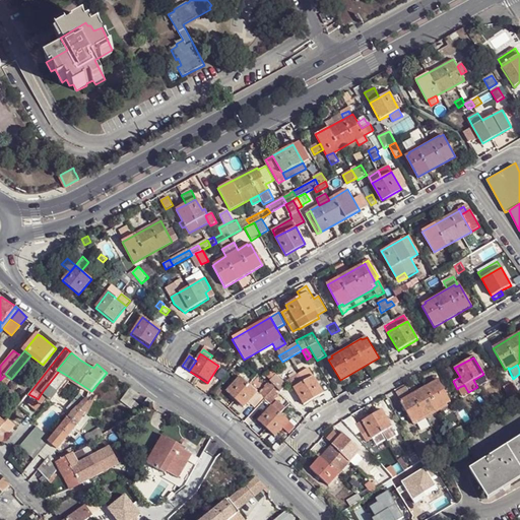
[(288,379),(304,404),(323,394),(308,368),(288,379)]
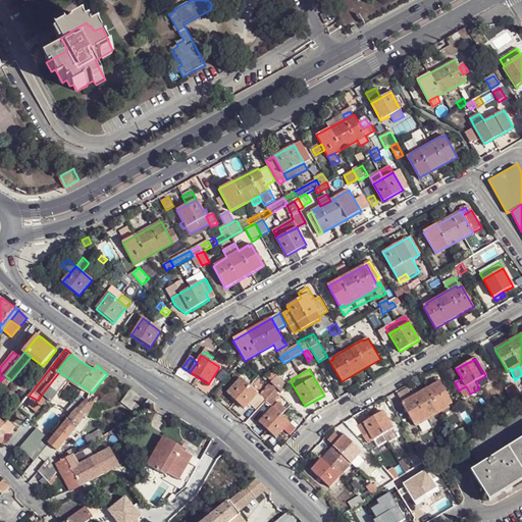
[(177,376),(184,380),(186,375),(180,371),(177,376)]
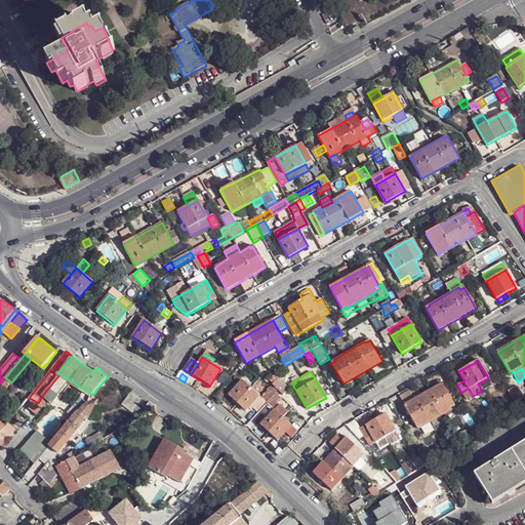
[(53,402),(70,380),(59,374),(43,395),(48,399),(53,402)]
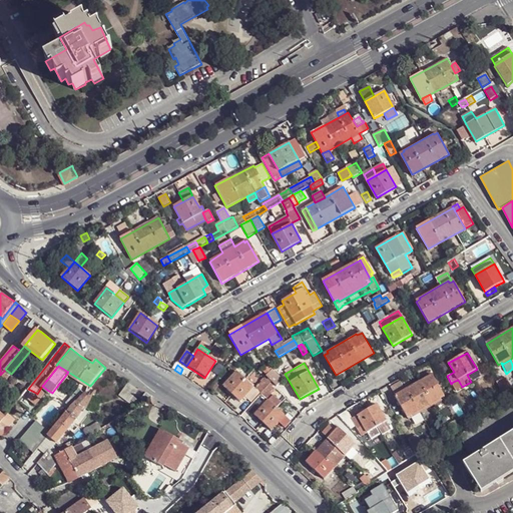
[(5,370),(1,374),(7,379),(11,374),(5,369),(5,370)]
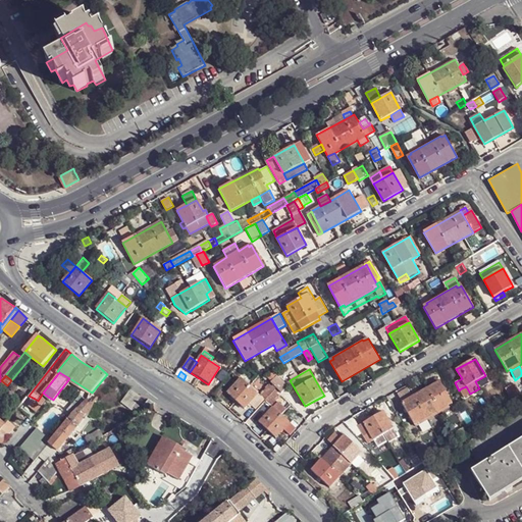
[(277,375),(271,382),(282,394),(289,386),(277,375)]
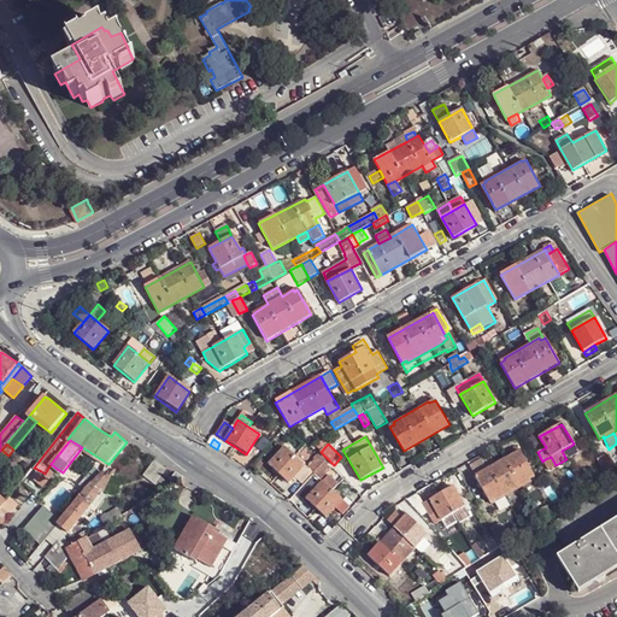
[(573,445),(562,451),(566,459),(577,453),(573,445)]
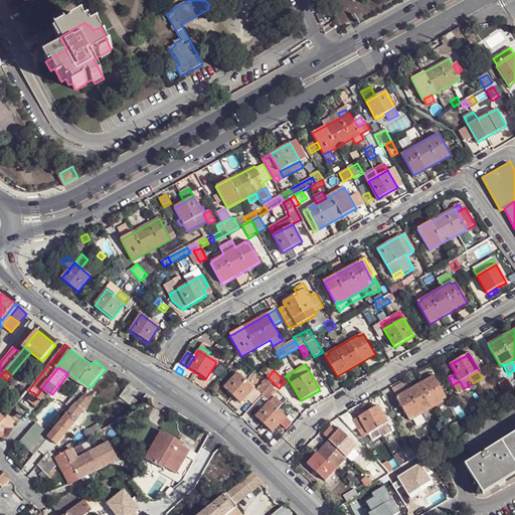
[(224,389),(240,404),(245,398),(253,390),(254,388),(238,374),(224,389)]
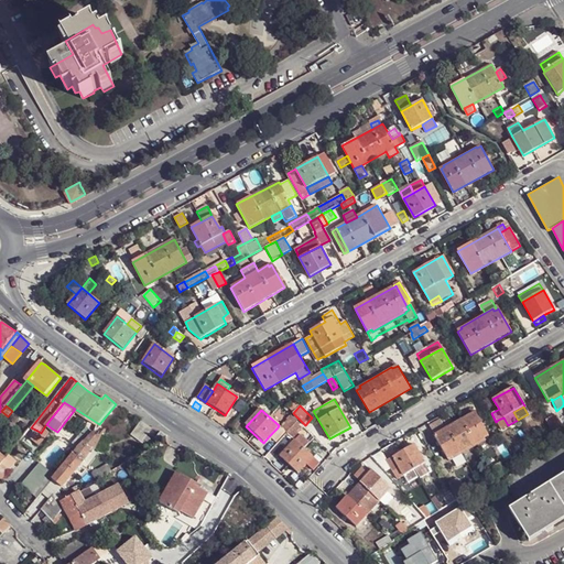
[(434,436),(447,459),(452,457),(453,459),(485,440),(484,438),(488,436),(475,413),(434,436)]
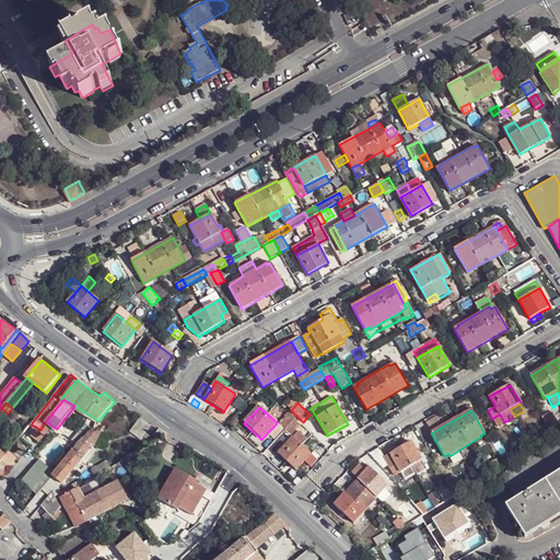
[(543,417),(550,431),(559,426),(552,411),(543,417)]
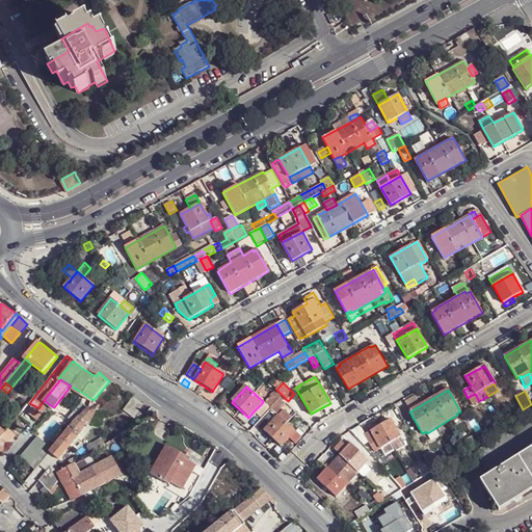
[(266,402),(277,414),(284,407),(287,403),(275,392),(266,402)]
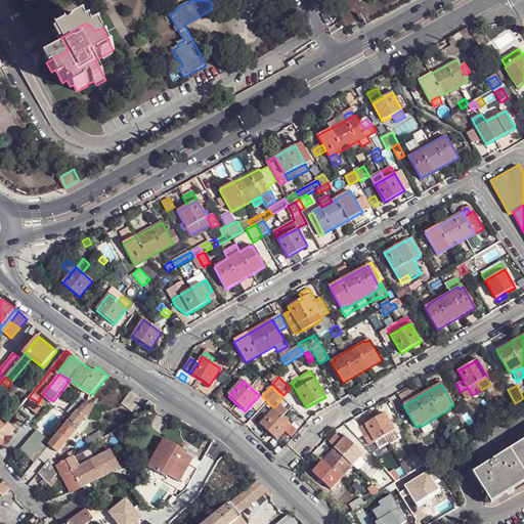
[(472,395),(468,388),(463,390),(467,398),(472,395)]
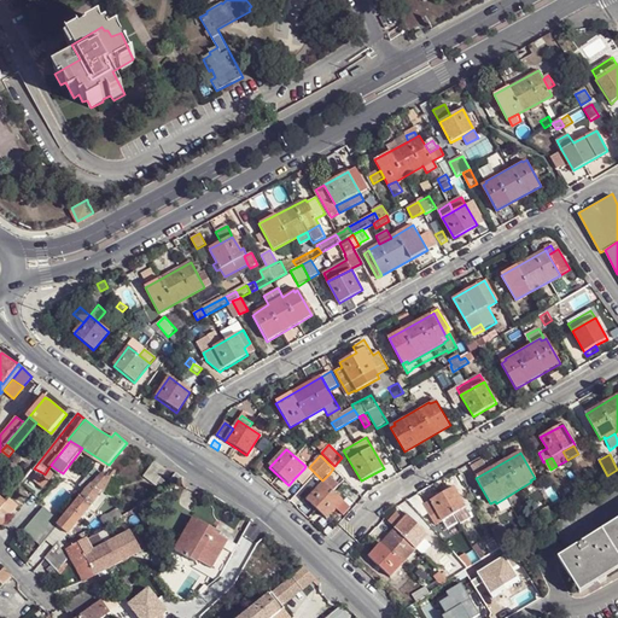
[(244,467),(249,471),(251,467),(256,471),(263,462),(258,459),(256,461),(254,459),(250,462),(249,461),(244,467)]
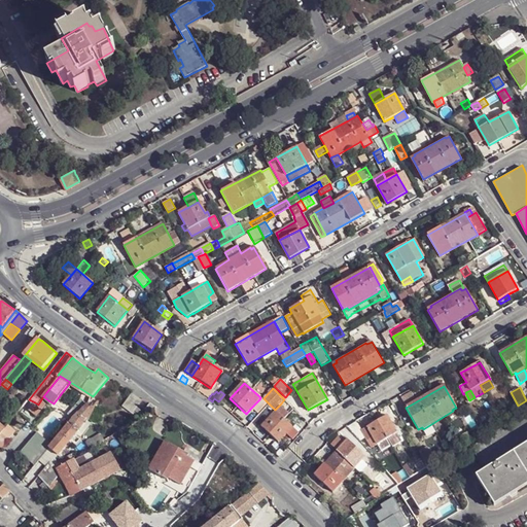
[(139,405),(143,398),(132,392),(124,406),(135,412),(139,405)]
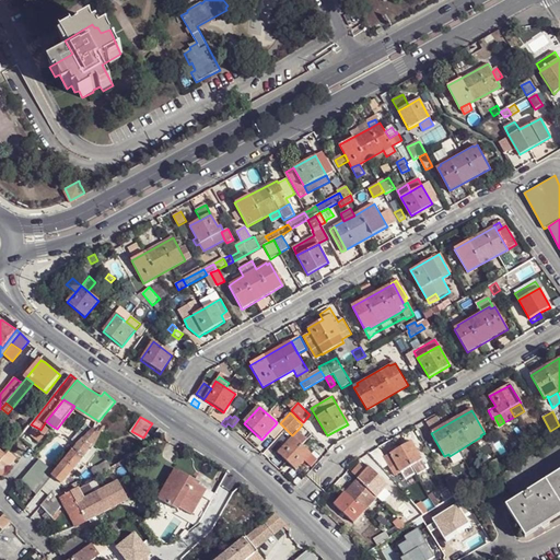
[(51,426),(46,421),(41,430),(37,428),(32,434),(39,440),(51,426)]
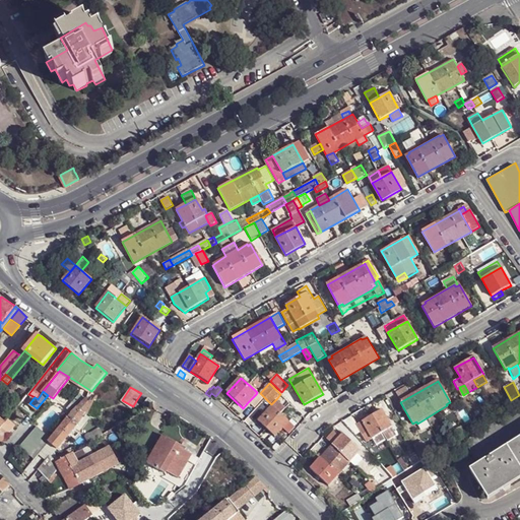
[(80,406),(86,400),(78,393),(66,407),(72,412),(74,409),(75,410),(79,405),(80,406)]
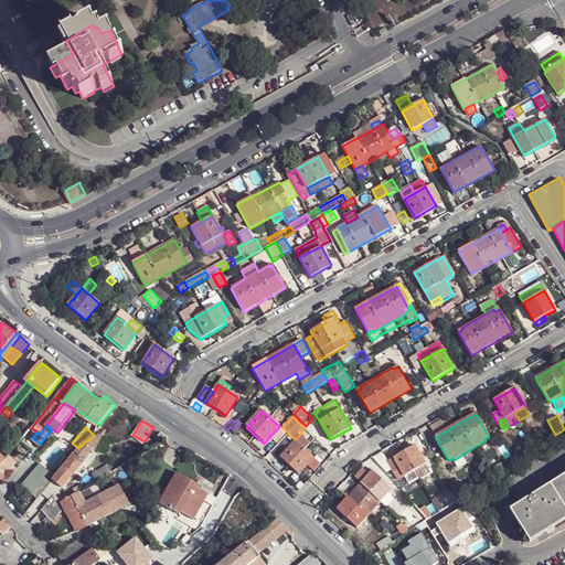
[(286,434),(278,428),(269,437),(277,444),(286,434)]
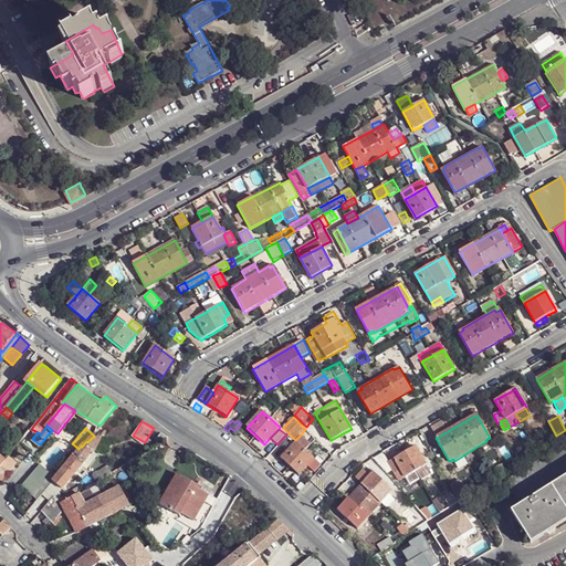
[(157,439),(159,441),(168,435),(163,431),(157,439)]
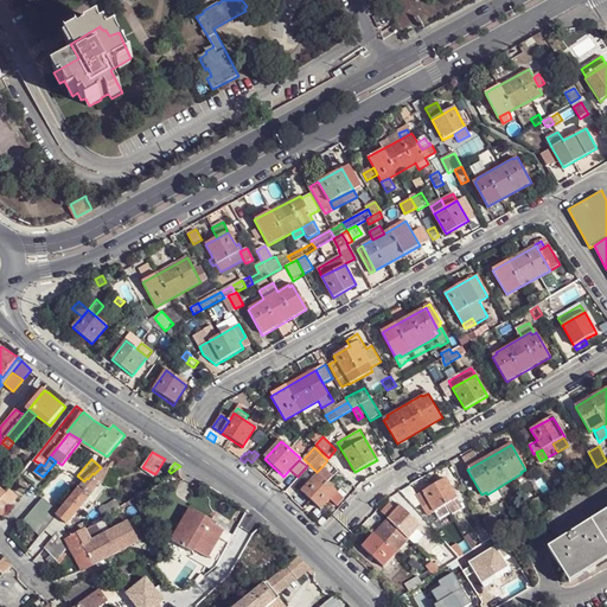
[(81,487),(91,494),(102,480),(104,481),(112,468),(109,467),(104,465),(101,467),(94,474),(93,473),(88,479),(87,478),(84,481),(81,487)]
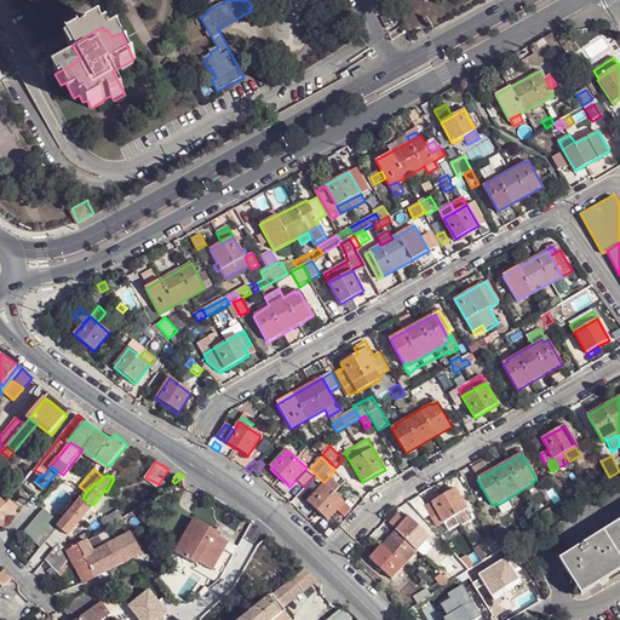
[(323,486),(333,493),(340,484),(331,477),(323,486)]
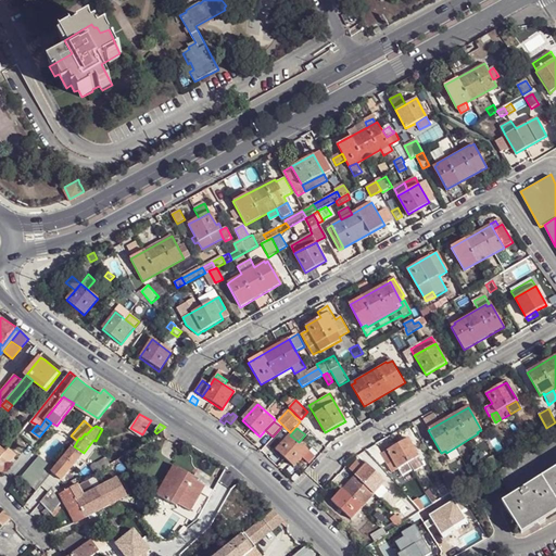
[(518,441),(520,443),(526,440),(534,436),(531,431),(517,439),(518,441)]
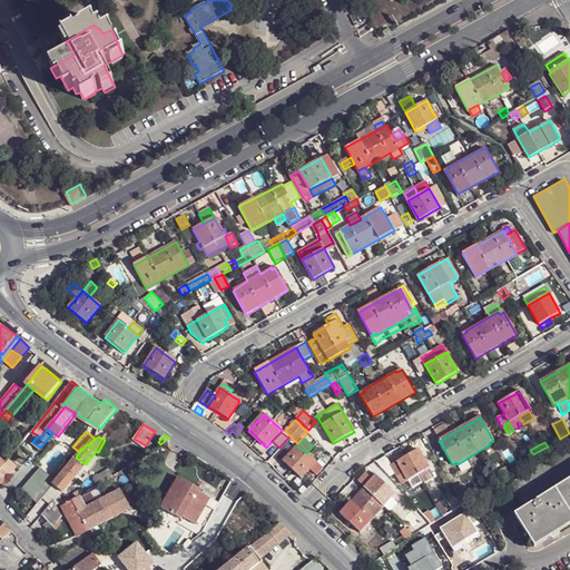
[(283,463),(301,480),(316,463),(306,453),(297,446),(283,463)]
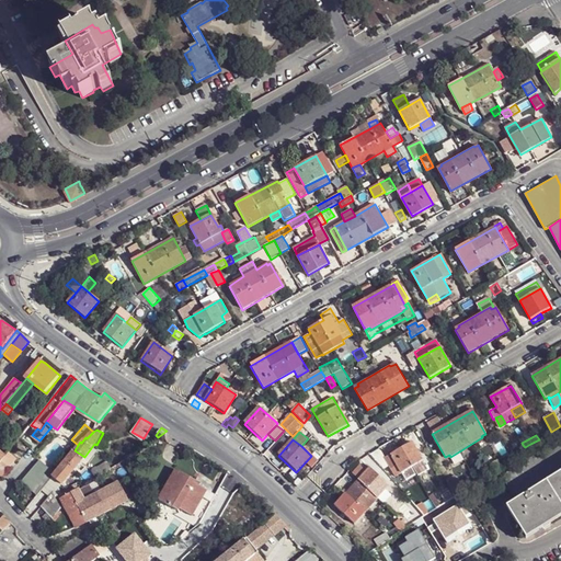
[(411,443),(391,455),(398,467),(405,480),(426,469),(411,443)]
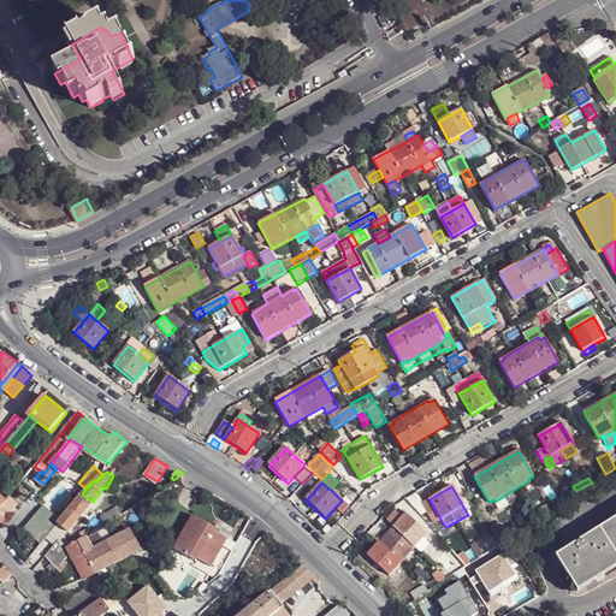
[(561,498),(564,505),(585,492),(582,487),(576,491),(574,489),(560,497),(561,498)]
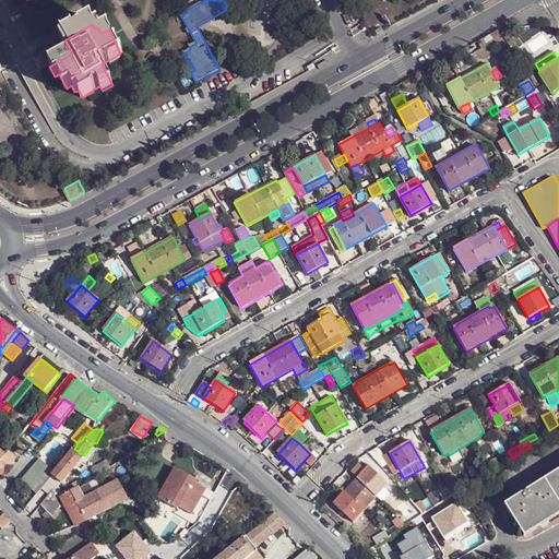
[(74,449),(55,474),(63,480),(84,455),(74,449)]
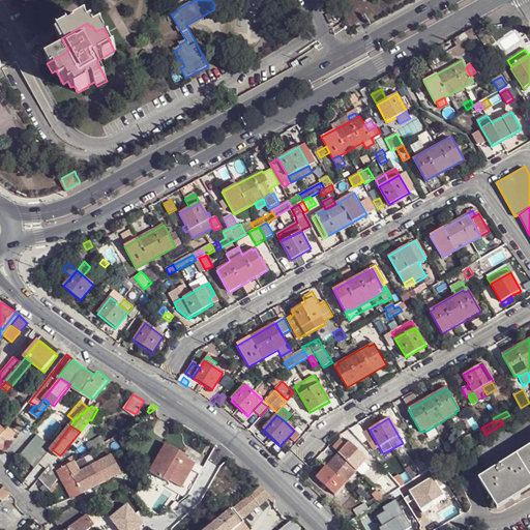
[(3,435),(10,440),(16,434),(8,428),(6,431),(3,435)]
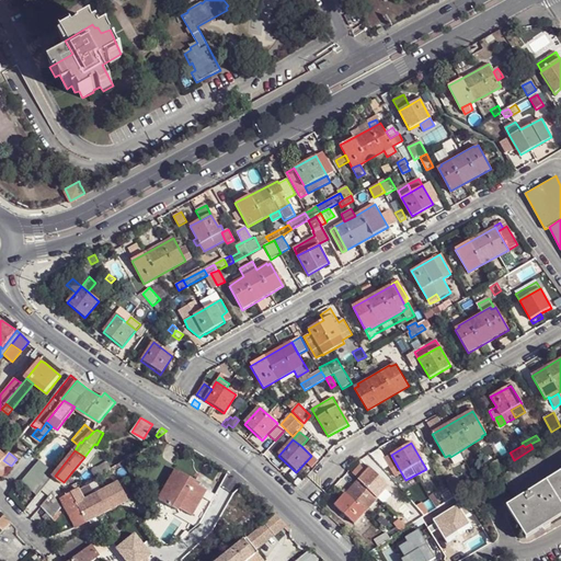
[(511,454),(505,457),(508,464),(514,460),(511,454)]
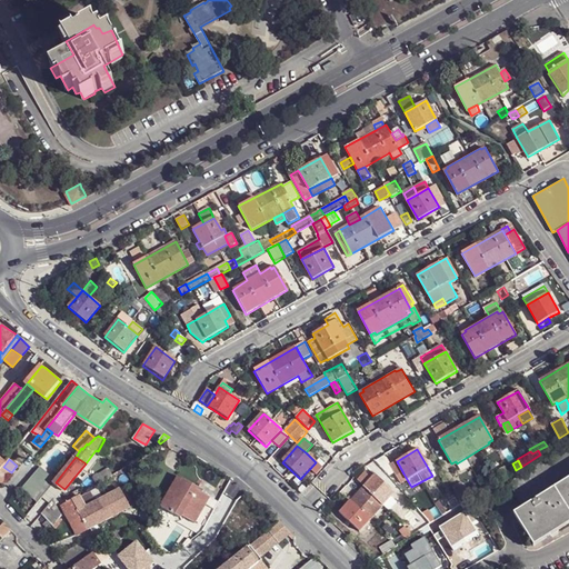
[(397,461),(390,465),(397,477),(403,473),(397,461)]
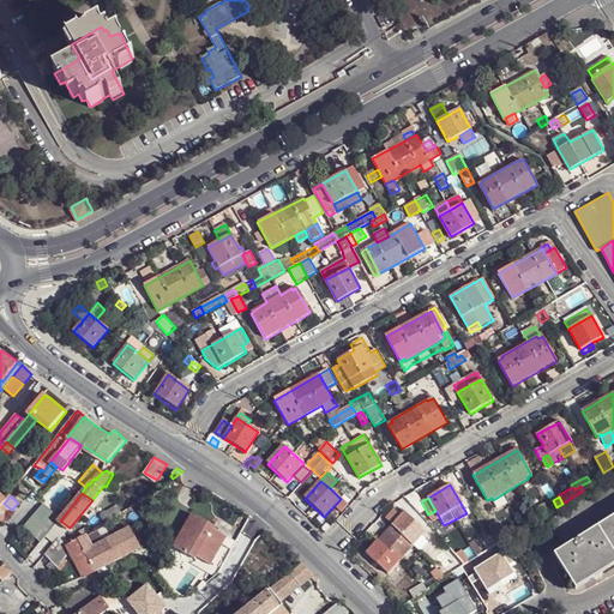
[(106,523),(124,511),(119,503),(102,513),(106,523)]
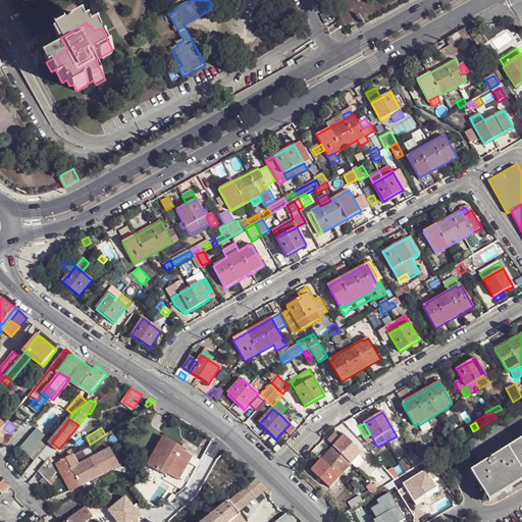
[(10,433),(3,428),(0,431),(0,446),(0,447),(11,434),(10,433)]
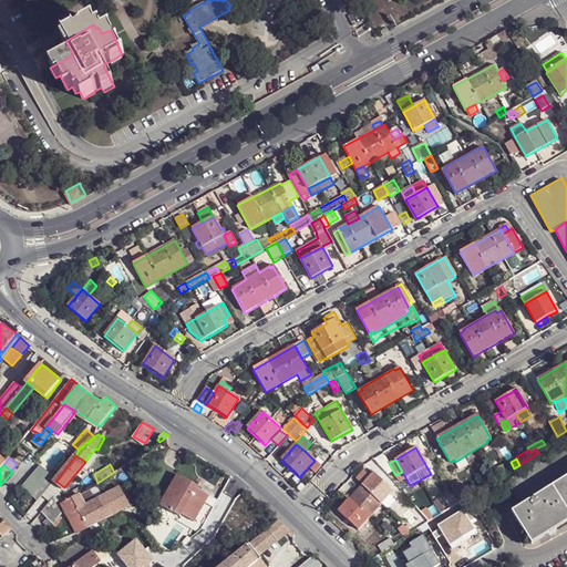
[(486,467),(476,472),(480,477),(488,472),(486,467)]
